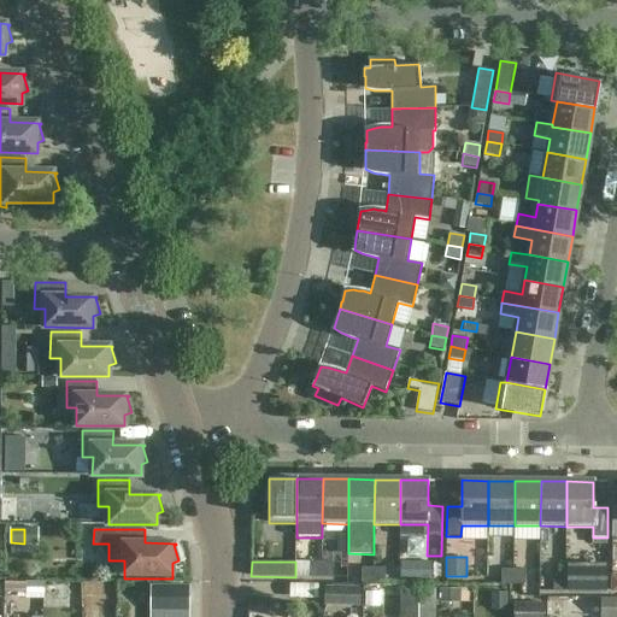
[(310,577),(322,577),(322,562),(310,562),(310,577)]
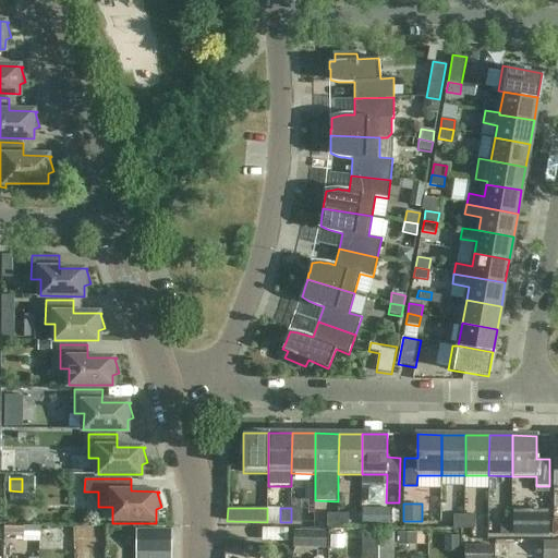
[(302,509),(291,508),(291,522),(302,522),(302,509)]
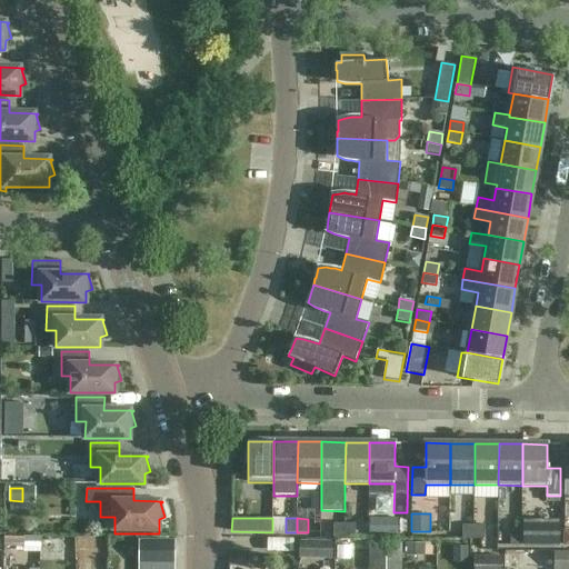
[(462,535),(473,535),(473,520),(462,520),(462,535)]
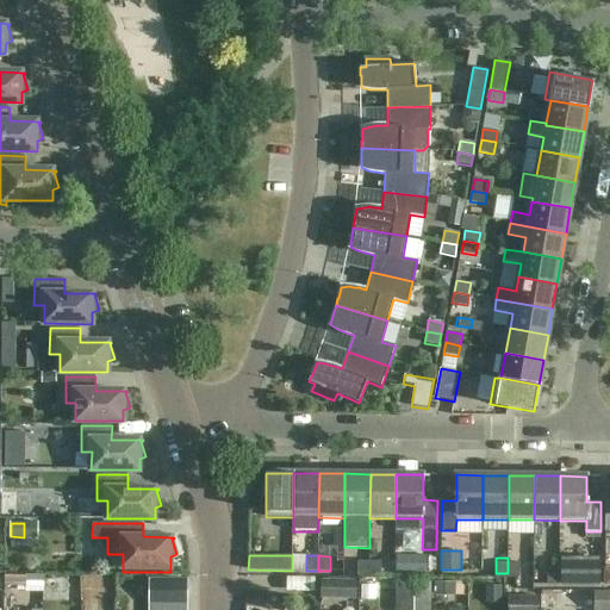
[(520,558),(508,558),(508,573),(520,573),(520,558)]
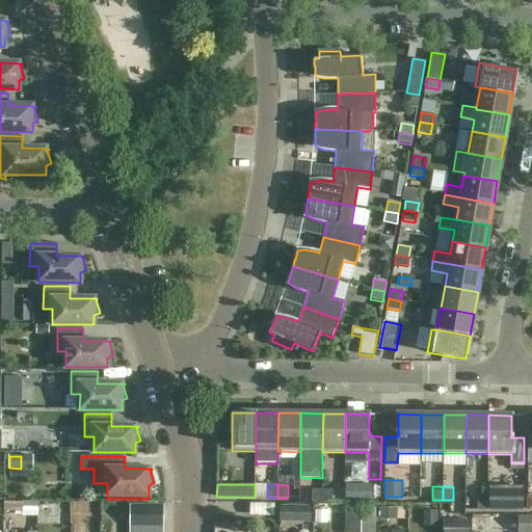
[(312,502),(322,502),(322,489),(313,489),(312,502)]
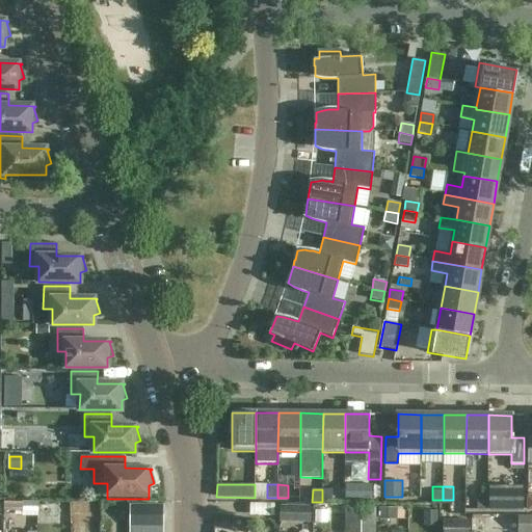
[(322,502),(333,502),(333,489),(322,489),(322,502)]
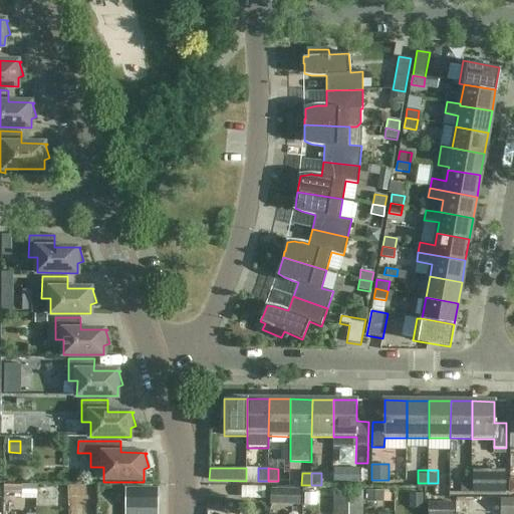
[(493,493),(505,493),(505,490),(505,478),(493,478),(493,482),(493,493)]
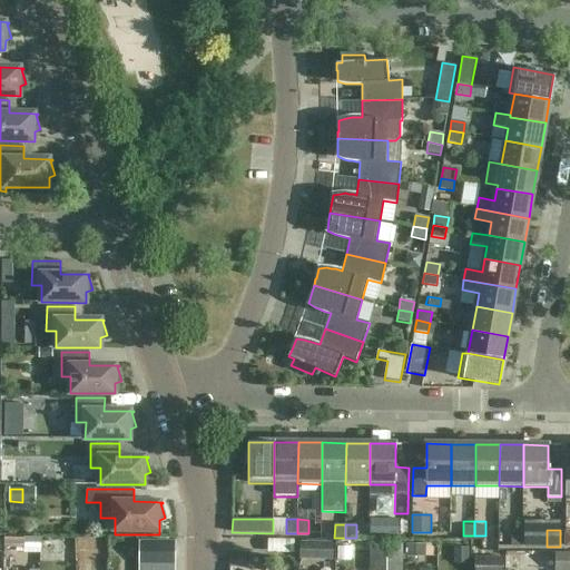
[(511,547),(522,547),(522,532),(511,532),(511,547)]
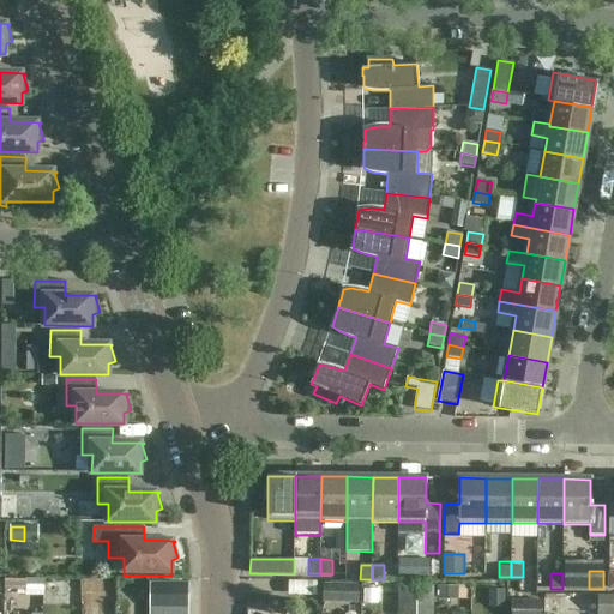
[(112,581),(83,581),(83,599),(112,599),(112,581)]
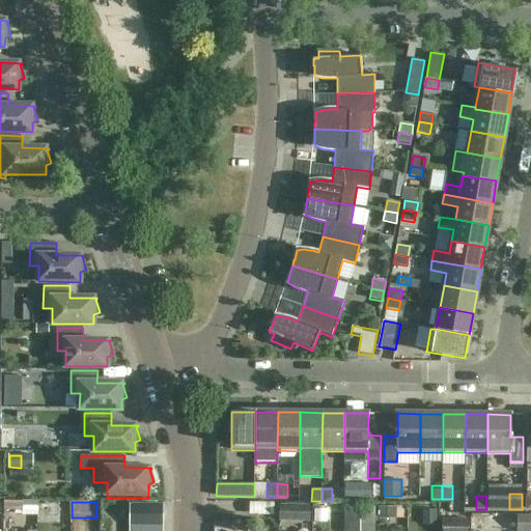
[(99,503),(99,520),(116,520),(116,503),(99,503)]
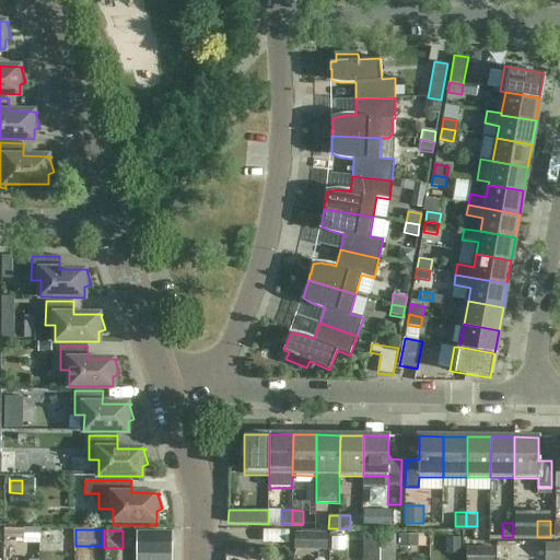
[(143,531),(143,552),(171,552),(171,531),(143,531)]
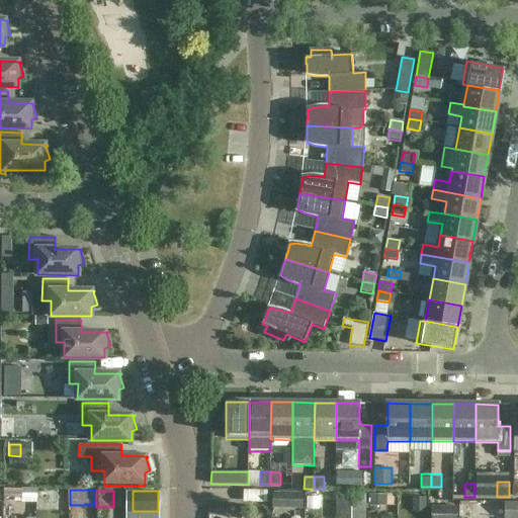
[(303,492),(273,492),(273,507),(303,508),(303,492)]
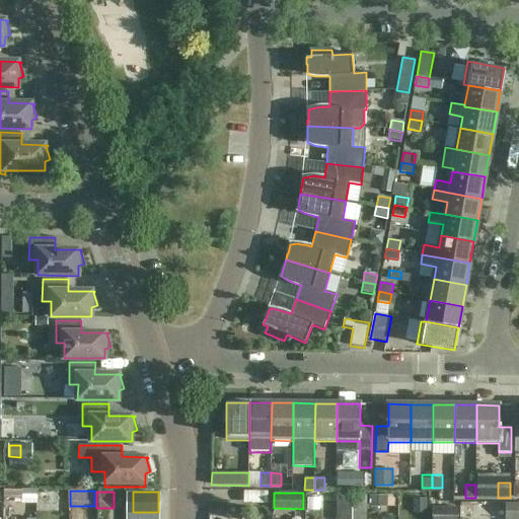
[(304,518),(322,518),(323,494),(305,494),(304,518)]
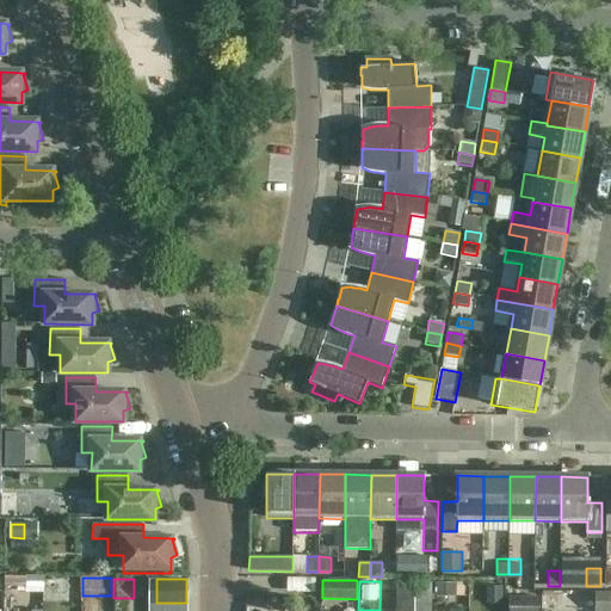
[(431,610),(431,582),(396,582),(395,610),(431,610)]
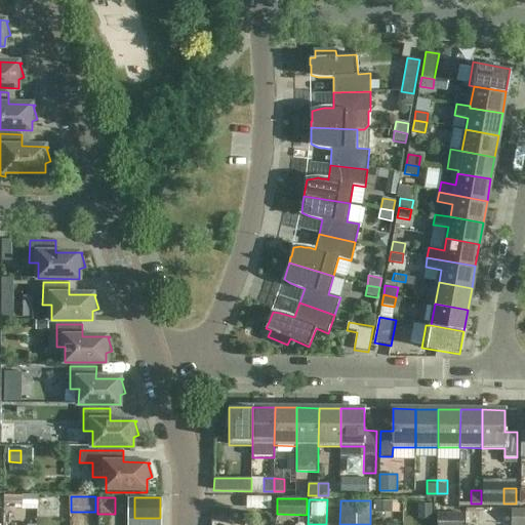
[(10,507),(9,520),(29,521),(29,507),(10,507)]
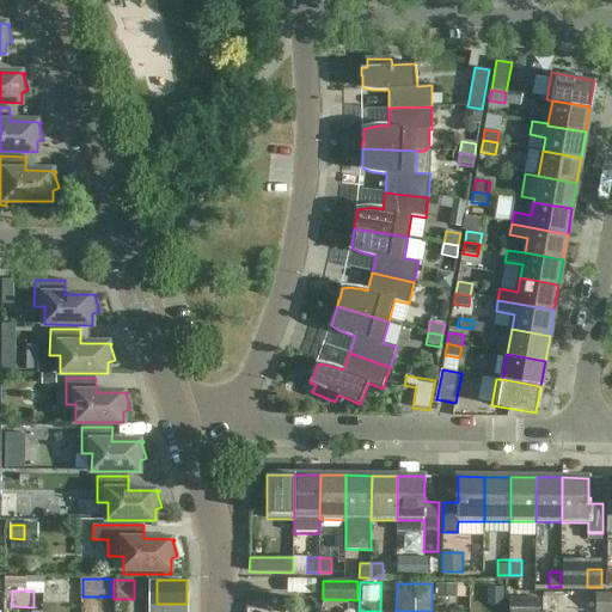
[(611,611),(611,592),(597,592),(595,611),(611,611)]
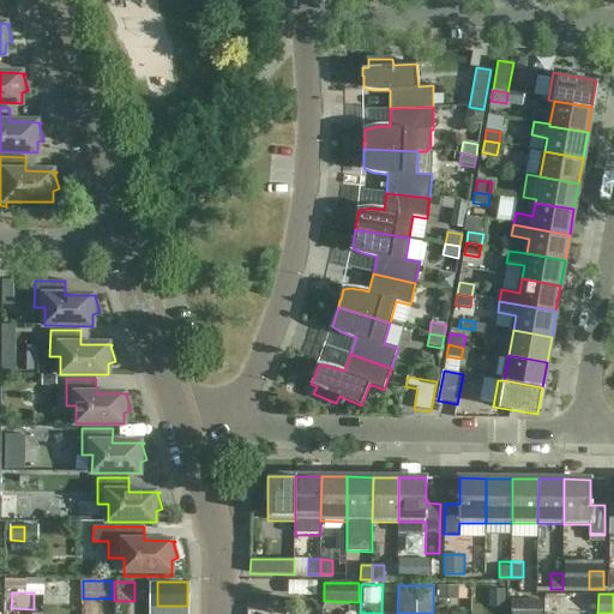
[(541,613),(542,600),(512,600),(511,613),(541,613)]
